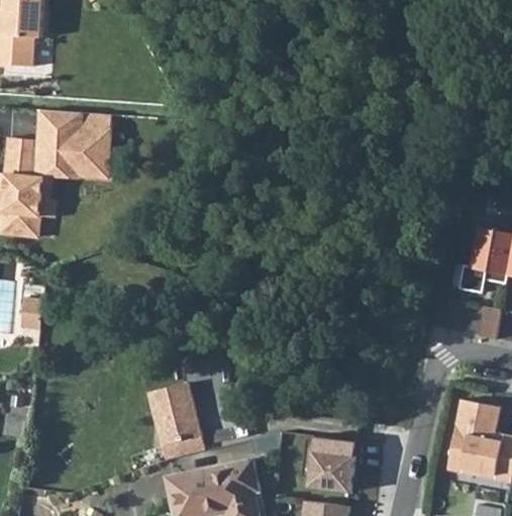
[(0,66),(31,69),(34,39),(41,39),(44,0),(43,0),(2,0),(1,14),(6,14),(4,36),(0,36),(0,66)]
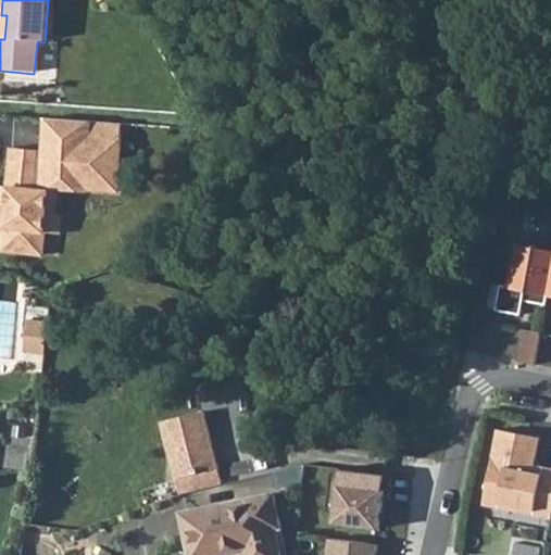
[(109,129),(44,124),(39,156),(8,153),(3,191),(0,191),(0,213),(1,213),(0,223),(0,253),(36,257),(41,217),(49,217),(51,197),(48,196),(49,186),(76,189),(75,194),(103,197),(105,177),(114,178),(119,138),(108,137),(109,129)]
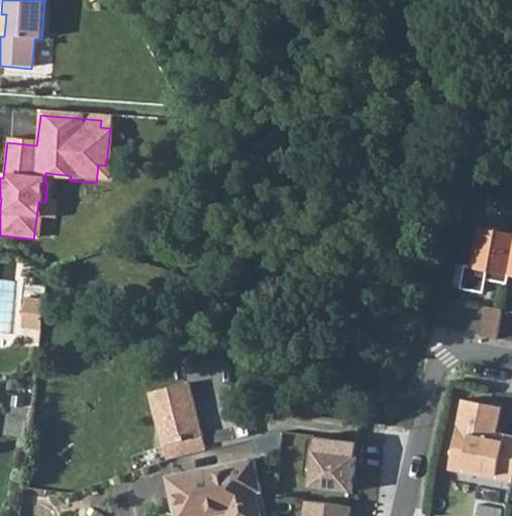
[(110,128),(111,120),(101,120),(100,127),(110,128)]
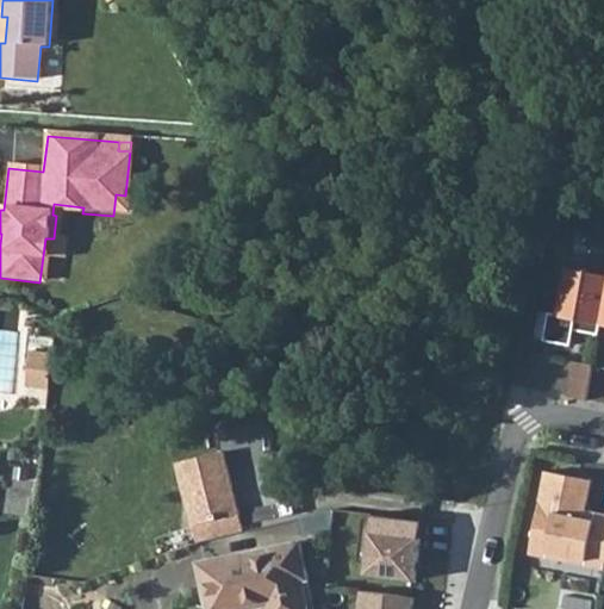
[(123,217),(125,196),(116,194),(113,216),(123,217)]
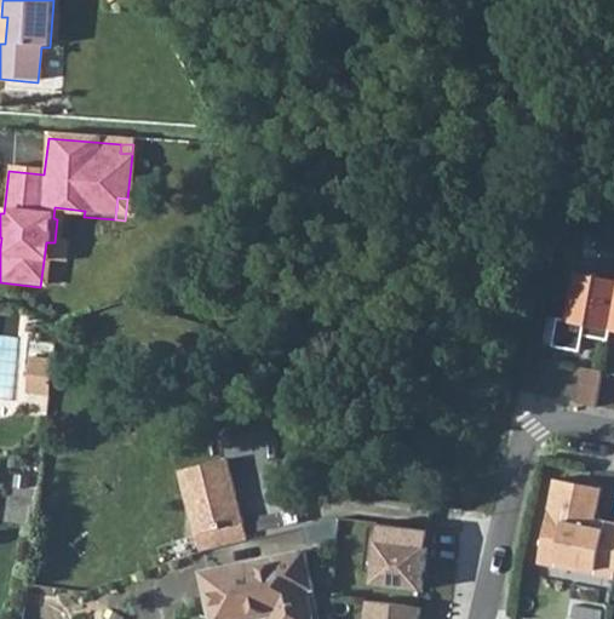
[(55,242),(46,242),(44,263),(62,265),(64,244),(55,242)]
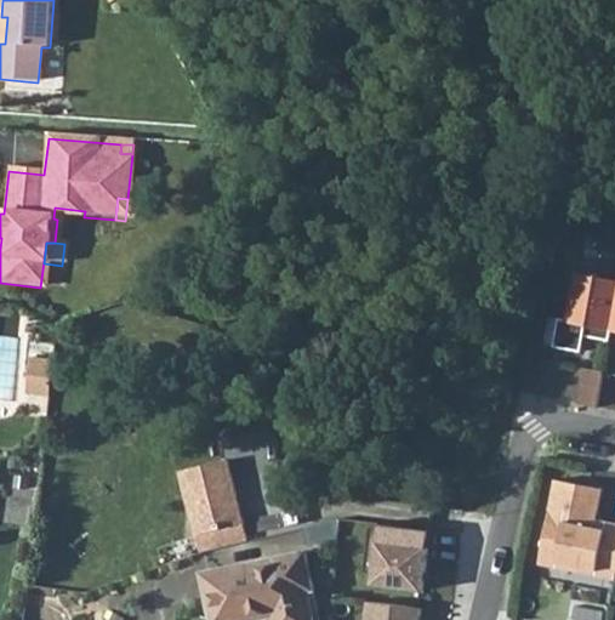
[(607,331),(614,288),(614,282),(573,274),(563,323),(607,331)]
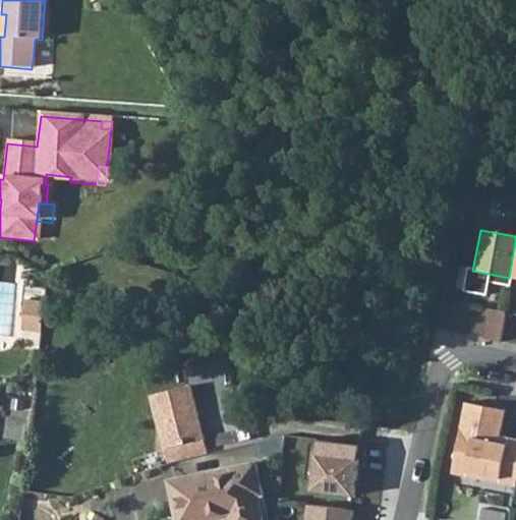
[(41,305),(41,304),(21,301),(18,328),(38,331),(41,305)]
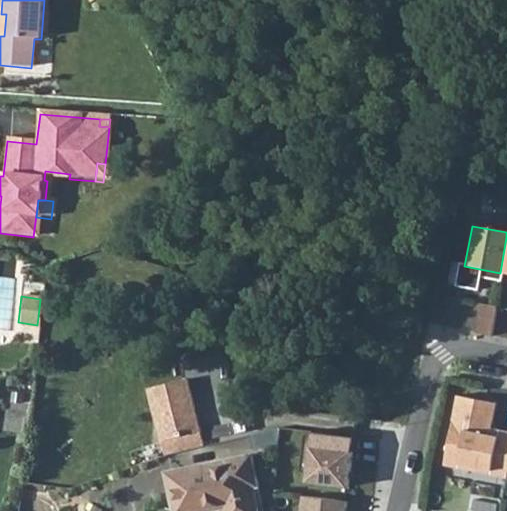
[(478,306),(473,335),(488,337),(493,309),(478,306)]
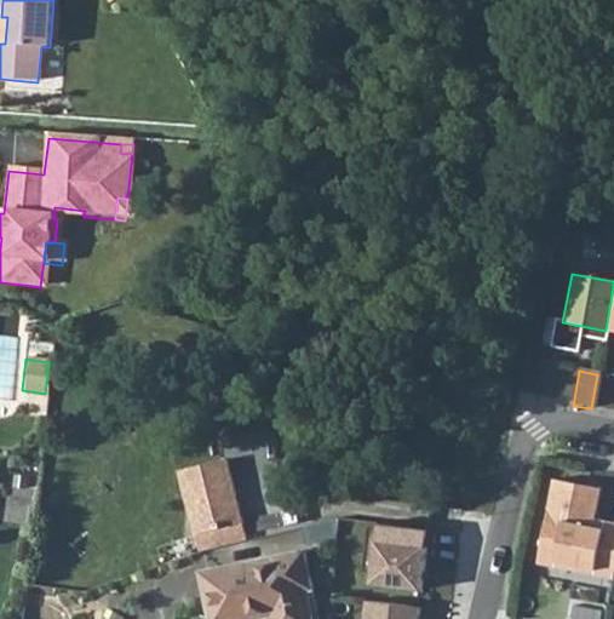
[(222,458),(176,470),(195,550),(242,539),(222,458)]
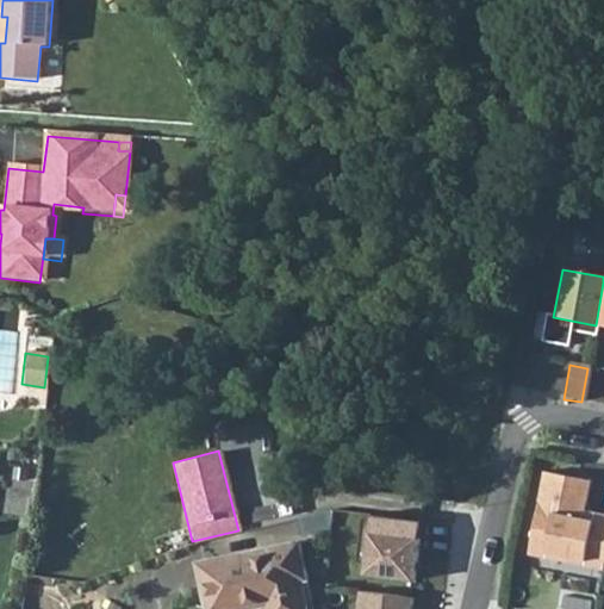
[(541,472),(524,555),(542,559),(549,554),(566,558),(571,565),(599,571),(601,563),(603,546),(603,516),(580,513),(586,482),(541,472)]
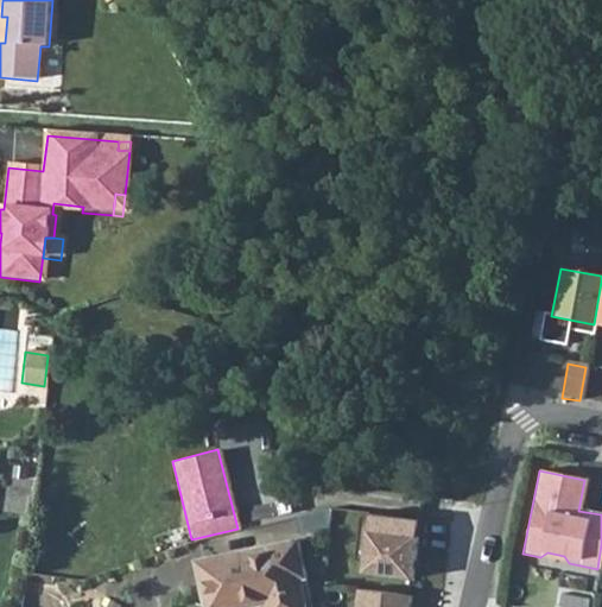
[(416,518),(367,512),(359,570),(407,577),(416,518)]
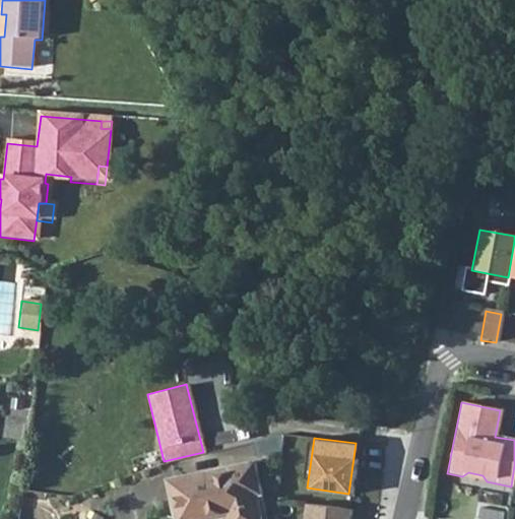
[(167,479),(175,517),(172,518),(258,518),(253,493),(257,491),(251,462),(167,479)]
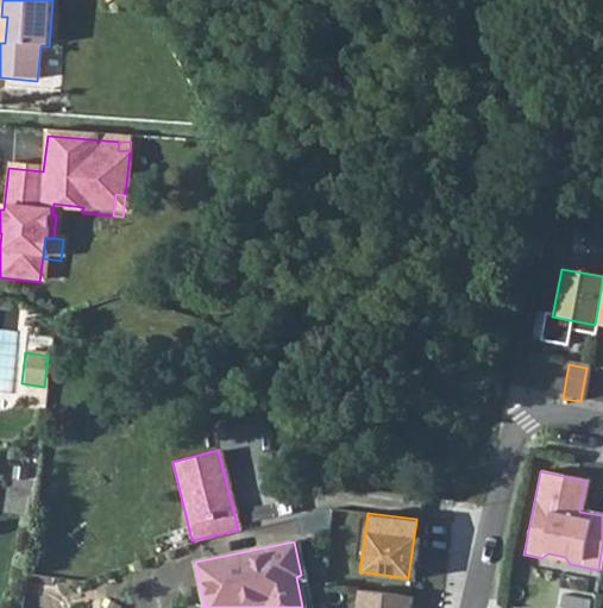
[(404,607),(407,596),(356,589),(352,607),(404,607)]
